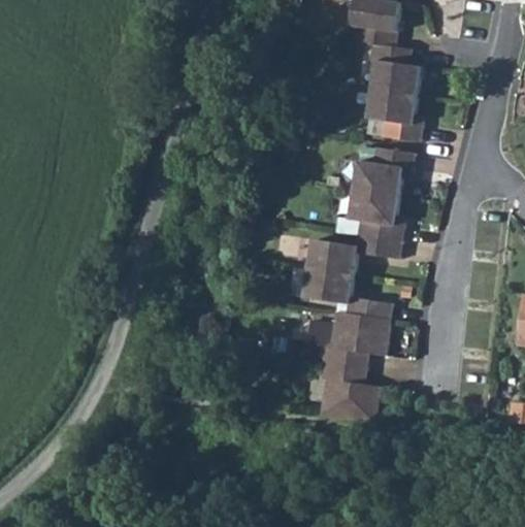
[(401,3),(383,0),(356,0),(353,25),(359,26),(357,41),(373,44),(395,46),(401,3)]
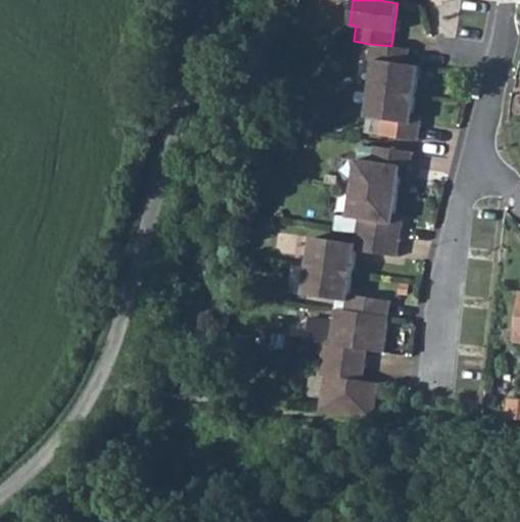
[(391,46),(370,44),(368,59),(374,60),(370,89),(415,95),(418,65),(406,63),(408,48),(391,46)]
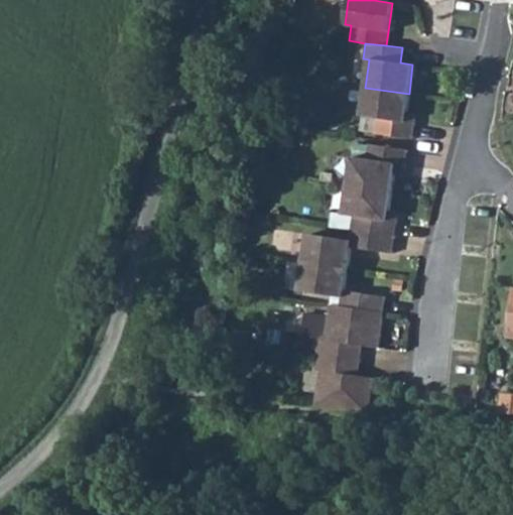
[(409,94),(365,88),(361,115),(376,117),(374,133),(411,138),(413,121),(404,120),(409,94)]
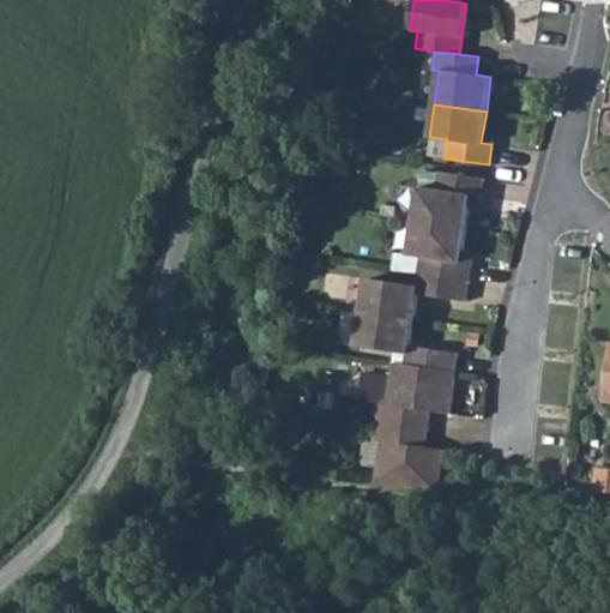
[(418,187),(412,221),(465,228),(470,196),(481,198),(483,178),(439,172),(436,190),(418,187)]
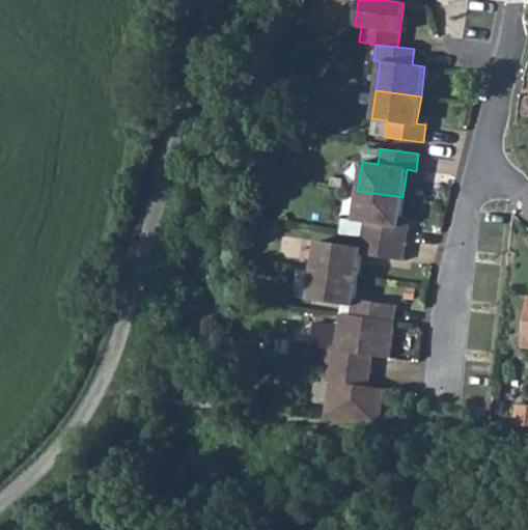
[(363,221),(361,236),(405,244),(407,226),(398,225),(403,197),(357,191),(353,220),(363,221)]
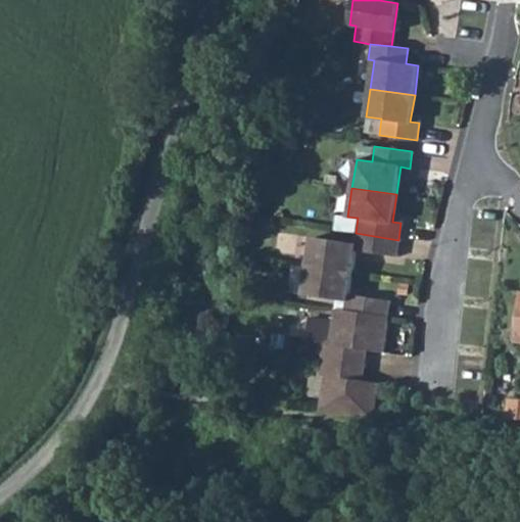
[(312,237),(308,266),(351,272),(355,249),(395,255),(398,240),(356,233),(353,243),(312,237)]
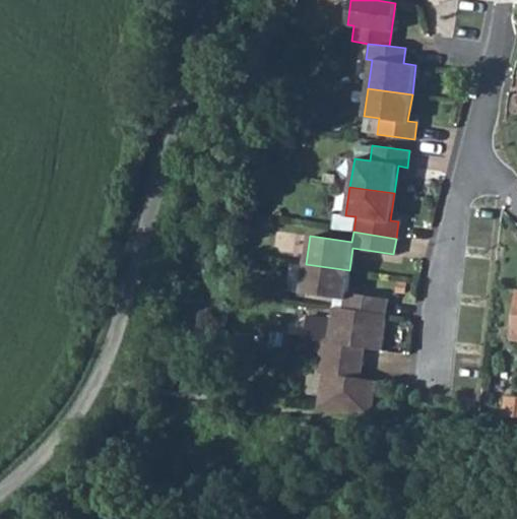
[(349,270),(306,264),(301,293),(343,299),(341,308),(385,315),(387,299),(345,293),(349,270)]
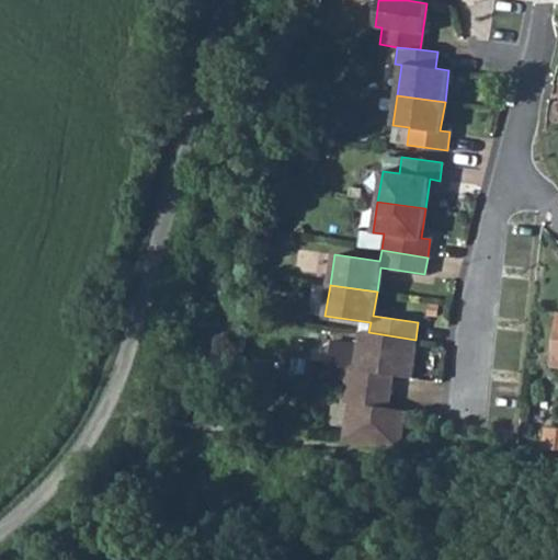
[(345,367),(343,385),(382,390),(385,374),(393,375),(409,378),(416,340),(368,332),(359,330),(353,368),(345,367)]
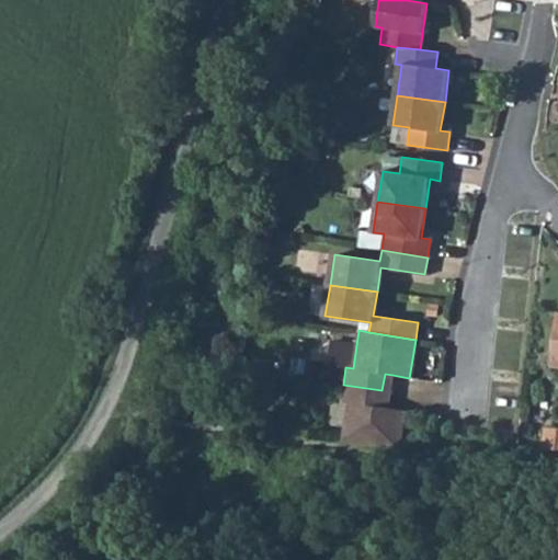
[(393,375),(385,374),(382,390),(390,391),(393,375)]
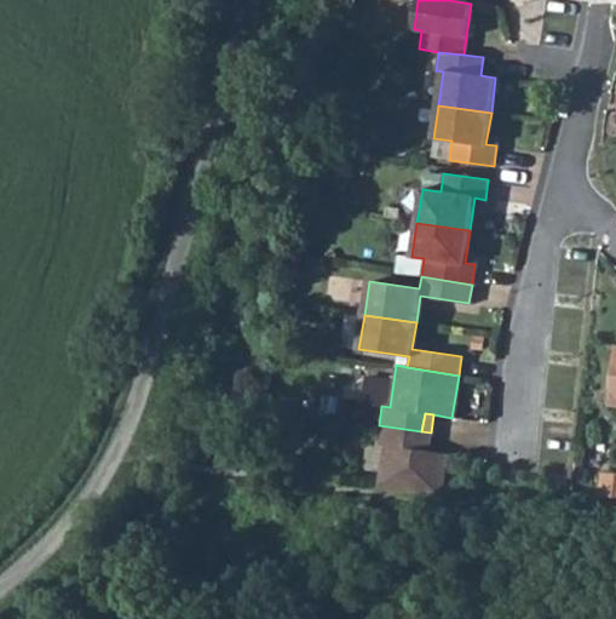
[(421,431),(379,425),(376,445),(384,446),(378,487),(441,496),(447,453),(429,451),(419,450),(421,431)]
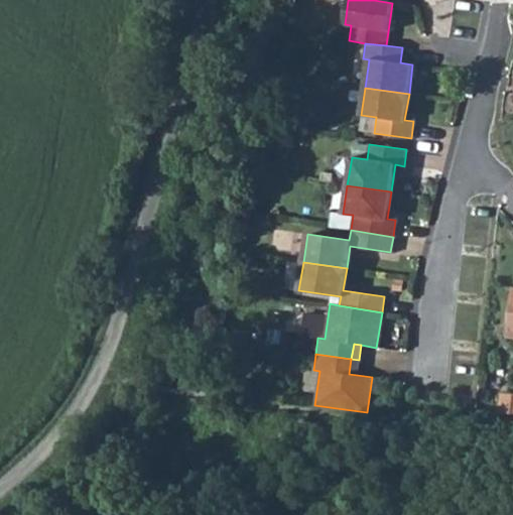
[(349,374),(357,375),(359,360),(351,359),(349,374)]
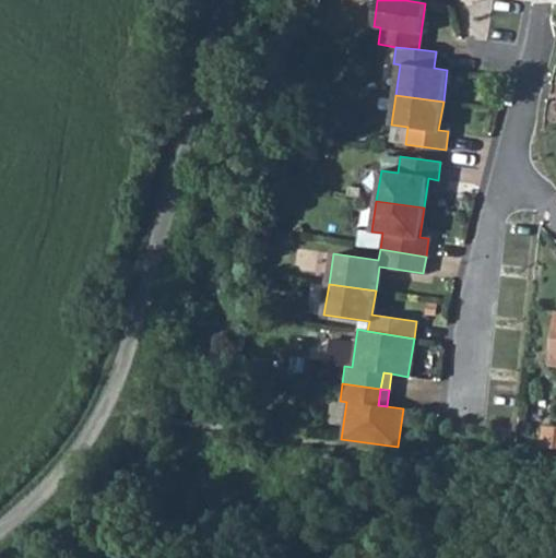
[(555,428),(543,427),(541,447),(555,448),(555,428)]
